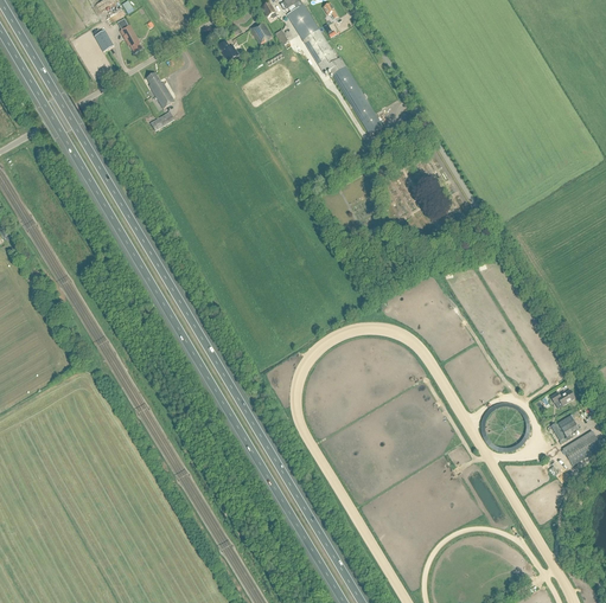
[(121,2),(127,12),(133,7),(128,0),(125,0),(121,2)]
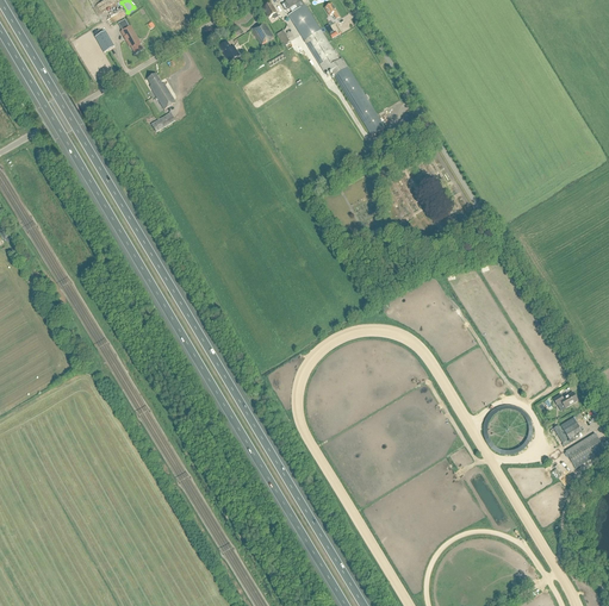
[(289,6),(293,4),(296,7),(287,13),(324,72),(330,68),(372,133),(385,125),(341,56),(339,58),(302,0),(285,0),(281,2),(285,8),(289,6)]
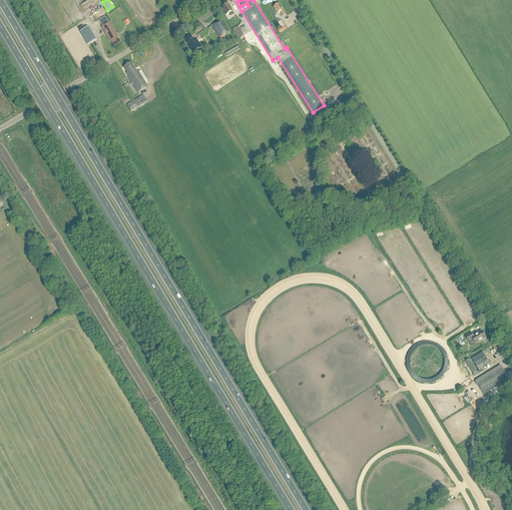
[(226,1),(219,5),(224,13),(227,11),(229,14),(233,12),(231,9),(226,1)]
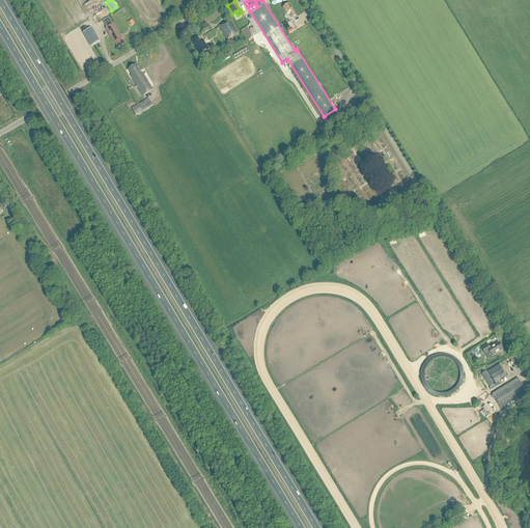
[(287,2),(281,5),(285,11),(288,10),(291,15),(294,14),(291,8),(287,2)]
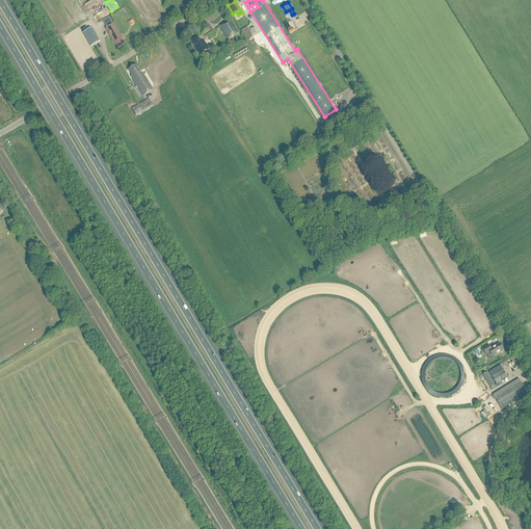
[(229,17),(218,24),(227,37),(238,31),(229,17)]
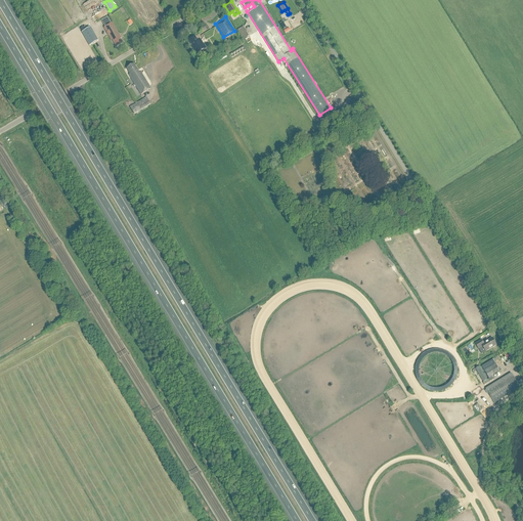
[(112,20),(102,26),(110,38),(111,38),(115,45),(122,41),(119,37),(120,36),(112,20)]
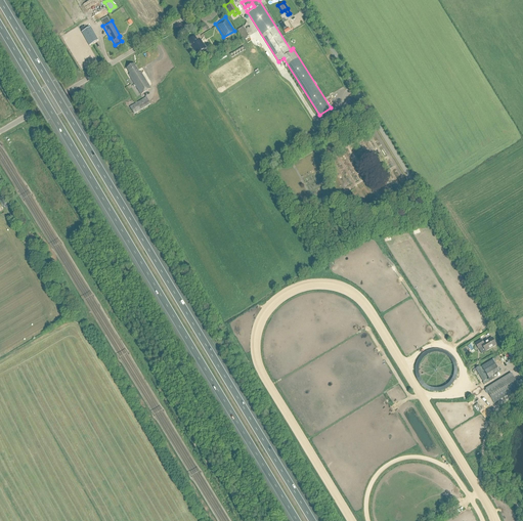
[(247,22),(244,24),(249,32),(252,30),(247,22)]
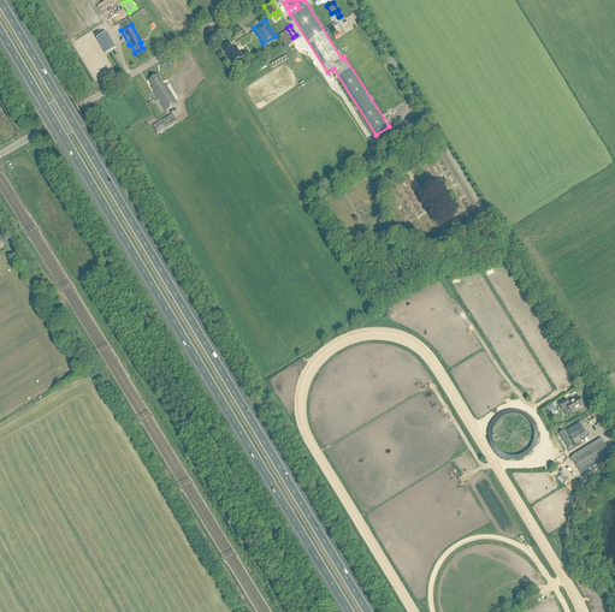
[(104,51),(114,45),(106,29),(95,35),(104,51)]
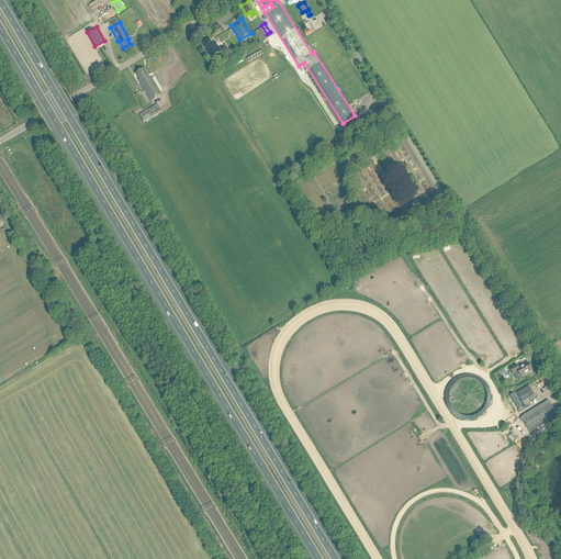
[(205,48),(208,54),(210,56),(220,49),(217,47),(214,42),(212,43),(212,42),(211,43),(208,36),(201,41),(205,48)]
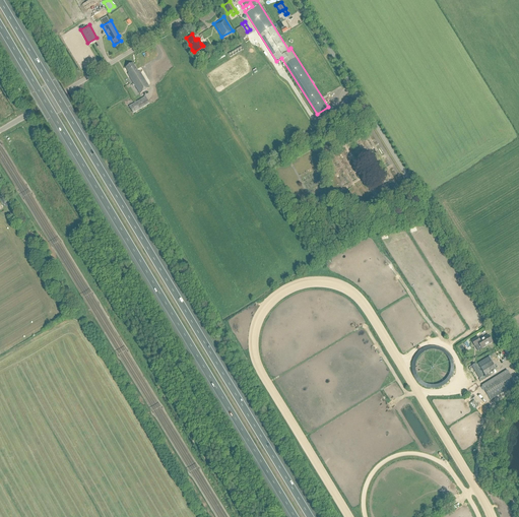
[(213,55),(219,52),(217,49),(215,50),(212,46),(209,48),(213,55)]
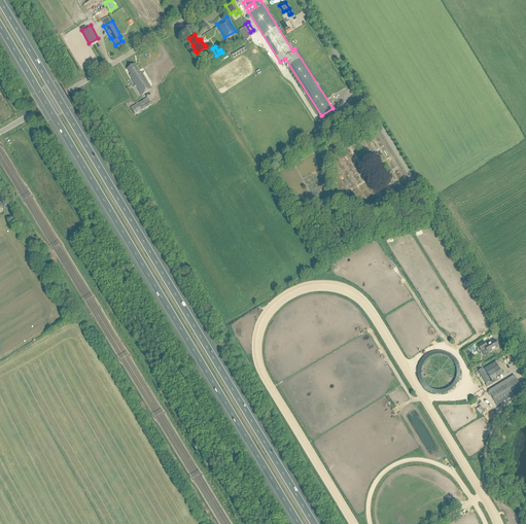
[(172,57),(161,64),(165,70),(176,62),(172,57)]
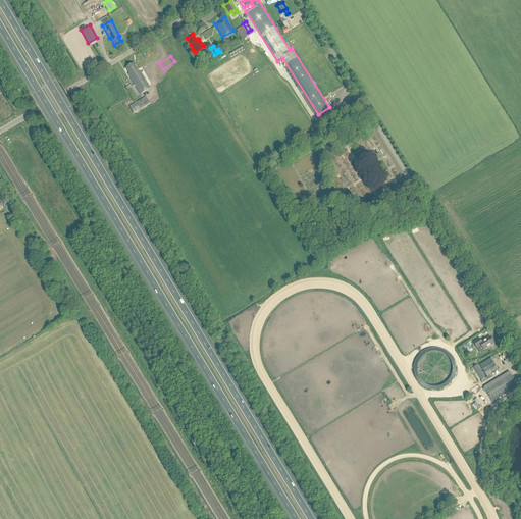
[(133,61),(125,66),(129,73),(128,74),(140,93),(150,87),(140,69),(138,70),(133,61)]
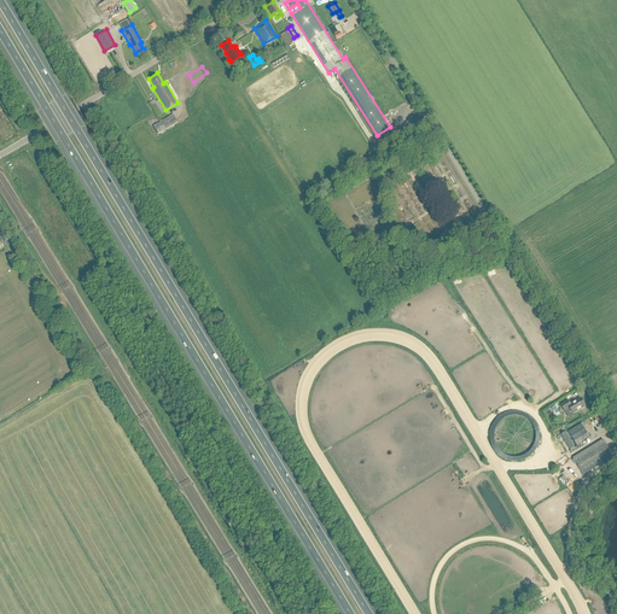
[(176,121),(172,112),(152,124),(157,133),(176,121)]
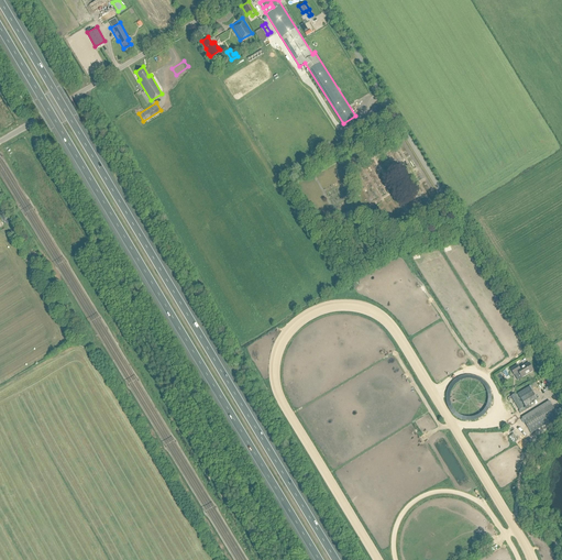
[(350,218),(342,222),(348,231),(355,227),(350,218)]
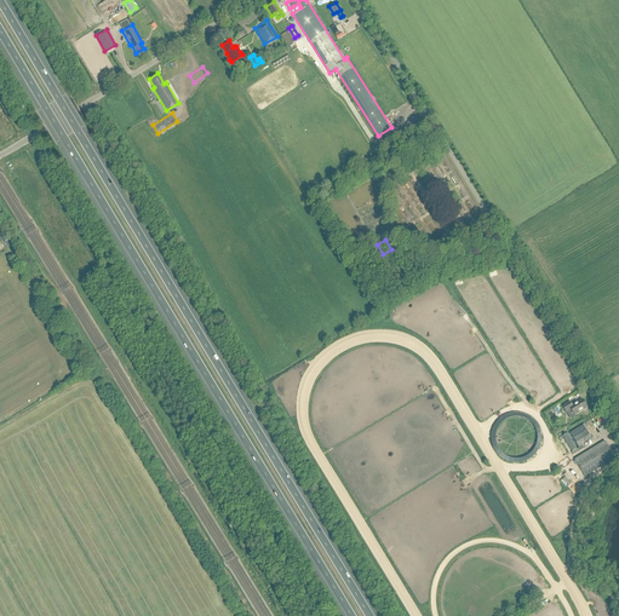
[(568,399),(561,404),(565,410),(569,407),(573,413),(586,406),(580,397),(571,403),(568,399)]
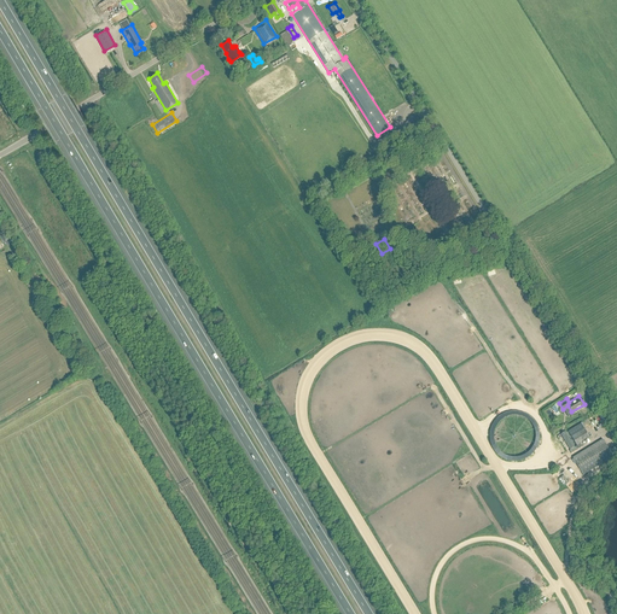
[(580,421),(566,430),(576,444),(588,436),(580,421)]
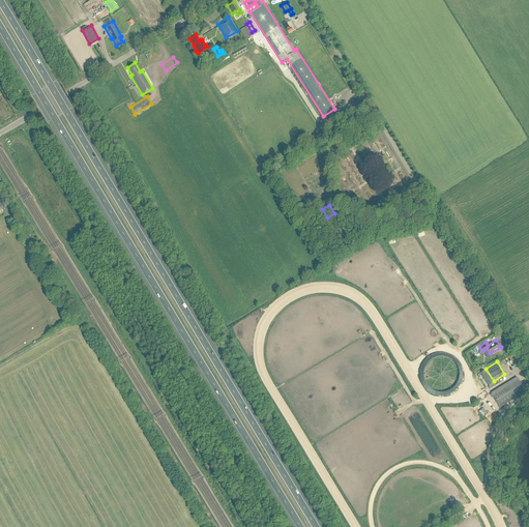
[(483,369),(479,371),(488,383),(492,381),(483,369)]
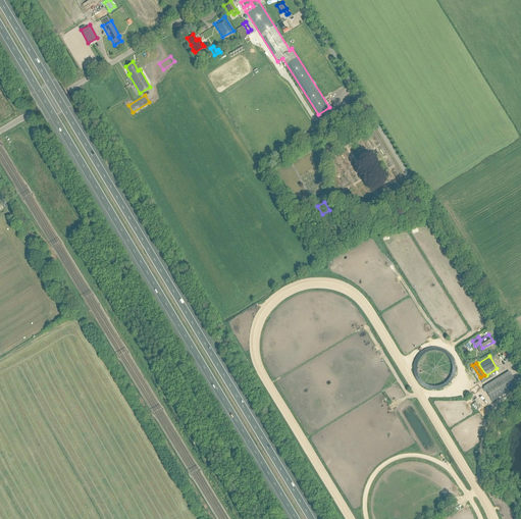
[(508,369),(482,384),(491,399),(517,383),(508,369)]
